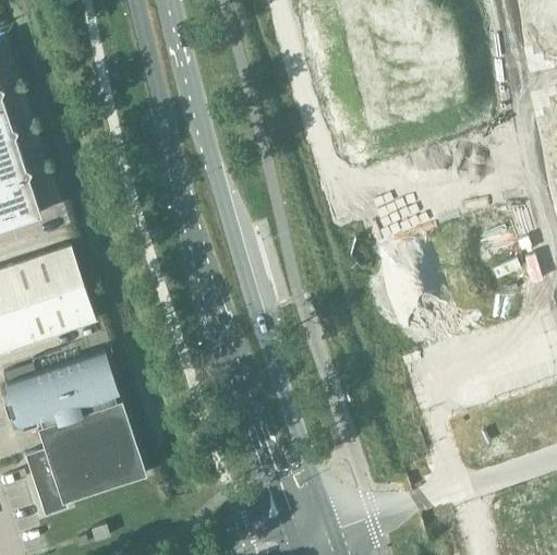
[(435,0),(360,0),(379,110),(452,97),(435,0)]
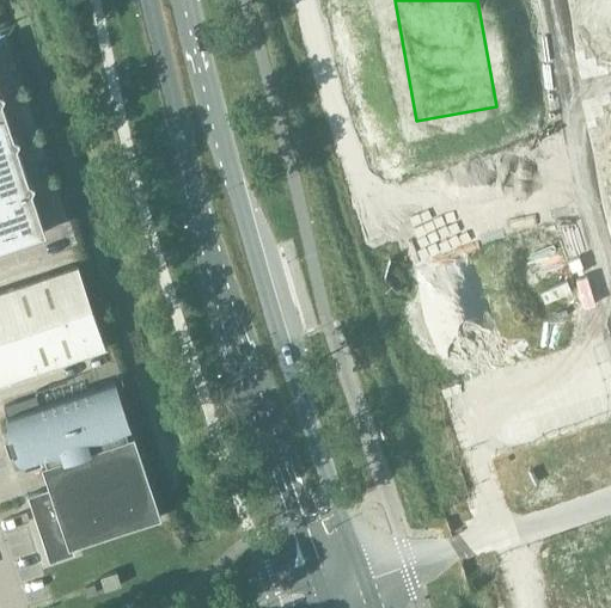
[(34,190),(34,189),(34,188),(28,185),(16,151),(19,145),(18,143),(12,141),(1,106),(4,100),(4,98),(0,96),(0,250),(44,237),(31,196),(34,190)]
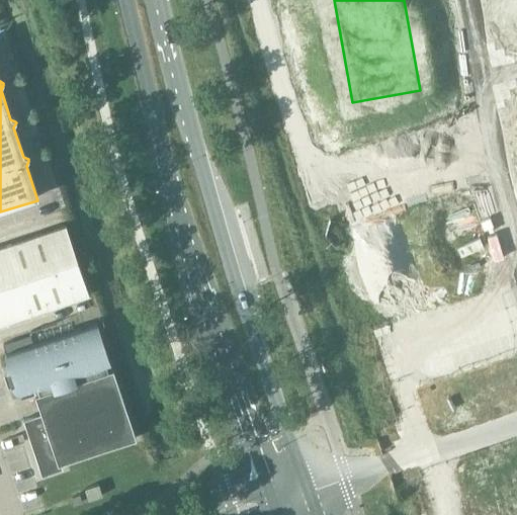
[(463,208),(399,231),(448,377),(514,355),(463,208)]
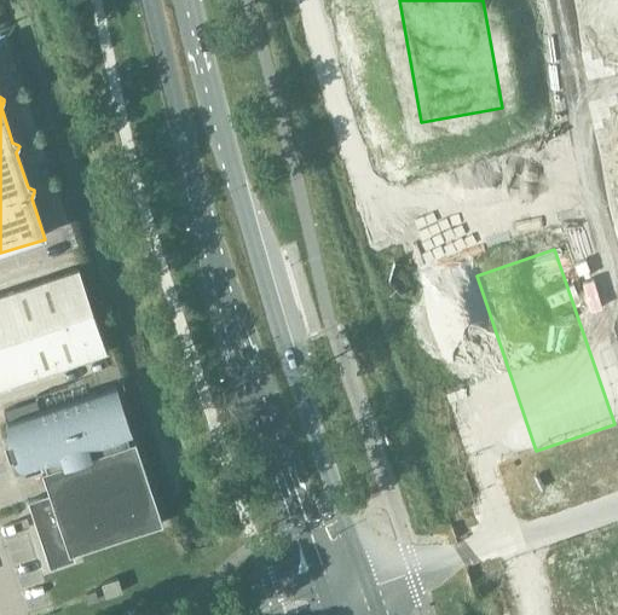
[(80,273),(57,282),(0,300),(0,392),(108,357),(80,273)]
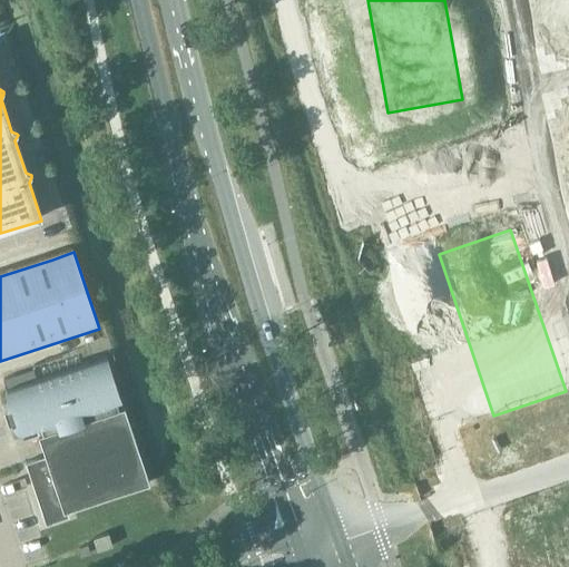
[(109,359),(8,392),(7,394),(7,398),(7,400),(7,403),(8,406),(8,409),(13,407),(18,421),(12,423),(16,428),(19,432),(22,437),(41,430),(43,437),(40,438),(47,459),(27,466),(47,527),(70,519),(68,512),(150,486),(126,410),(120,411),(118,404),(124,403),(109,359)]
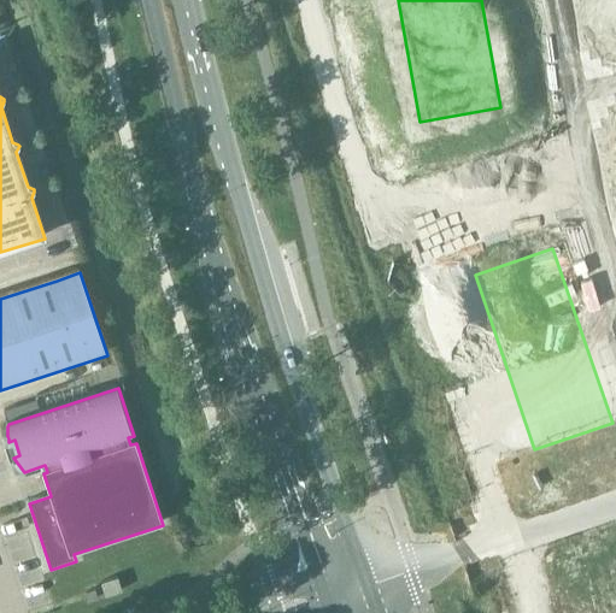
[(615,576),(521,609),(521,612),(615,612),(615,576)]
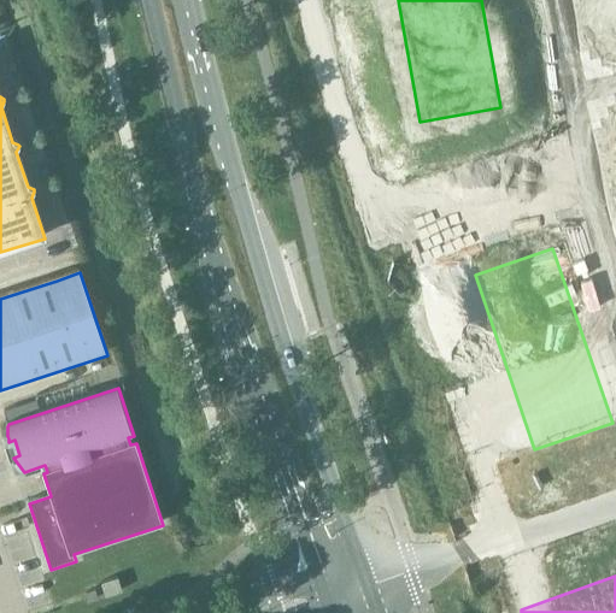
[(119,581),(103,585),(106,599),(123,594),(119,581)]
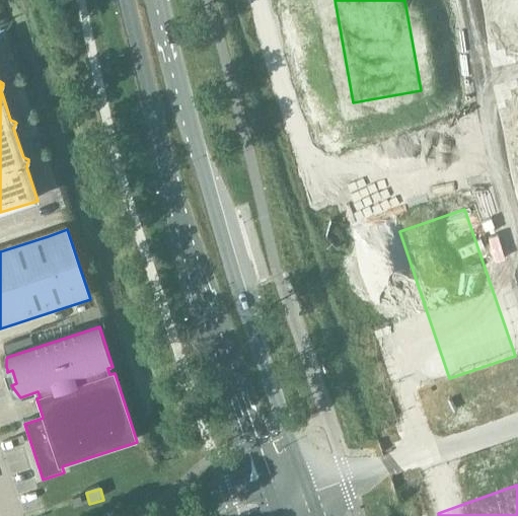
[(81,499),(73,501),(76,509),(83,506),(81,499)]
